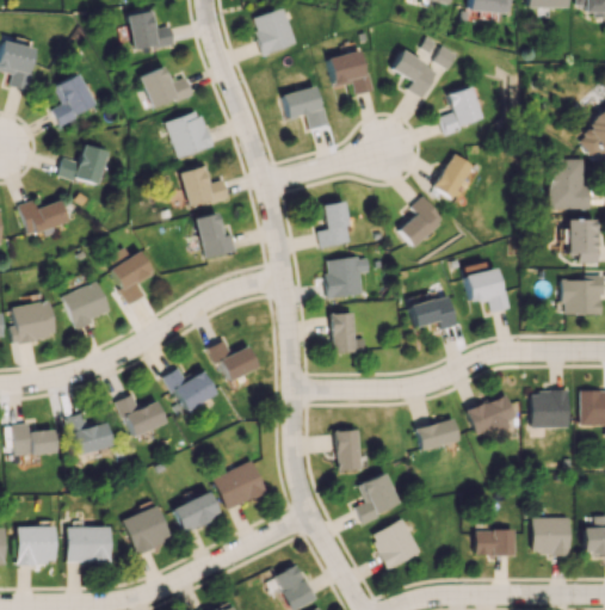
[(511,0),(470,0),(470,12),(512,13),(511,0)]
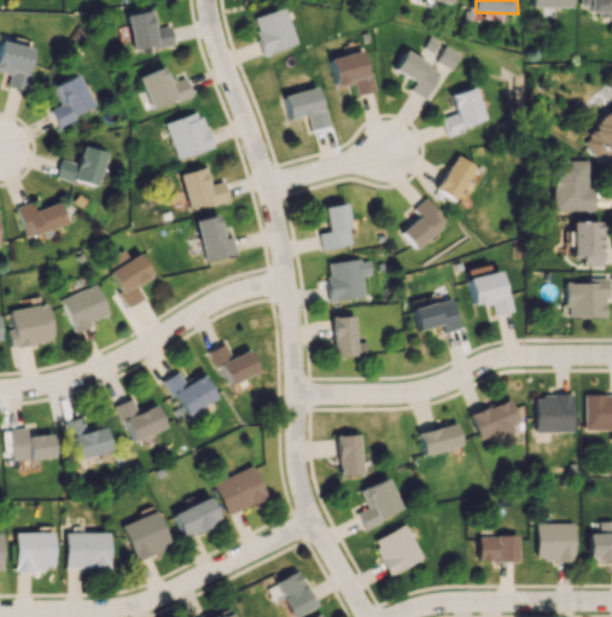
[(611,0),(583,0),(584,6),(593,6),(593,16),(611,16),(611,0)]
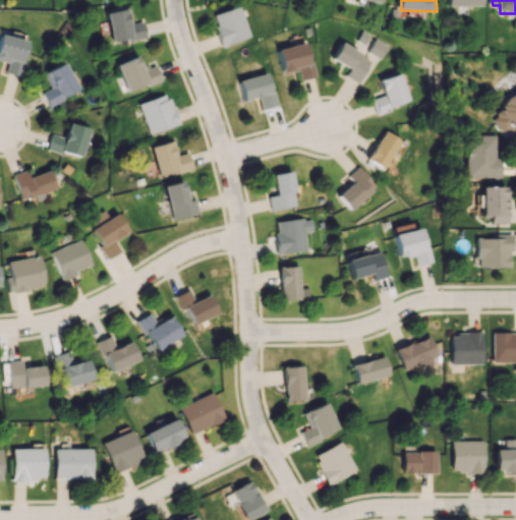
[(215,15),(225,47),(254,38),(244,6),(215,15)]
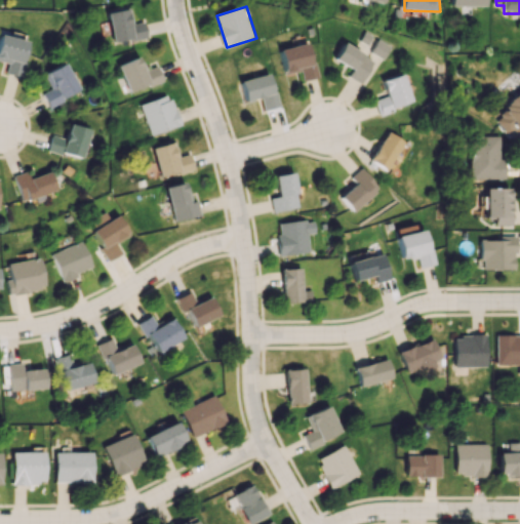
[(136,25),(133,9),(111,13),(116,44),(150,38),(148,23),(136,25)]
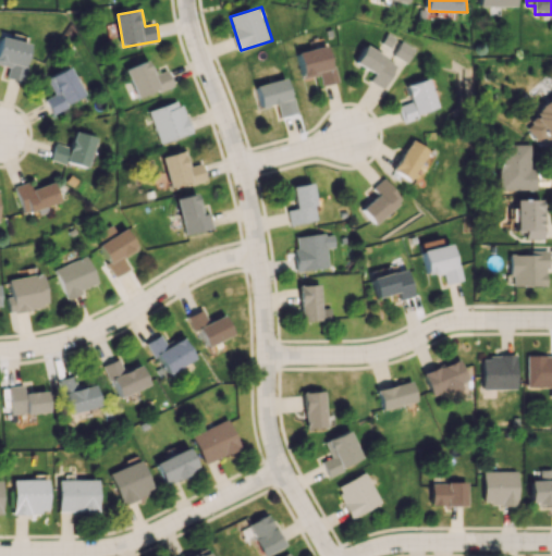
[(32,45),(2,37),(0,46),(0,64),(12,68),(9,78),(25,83),(31,68),(26,66),(32,45)]
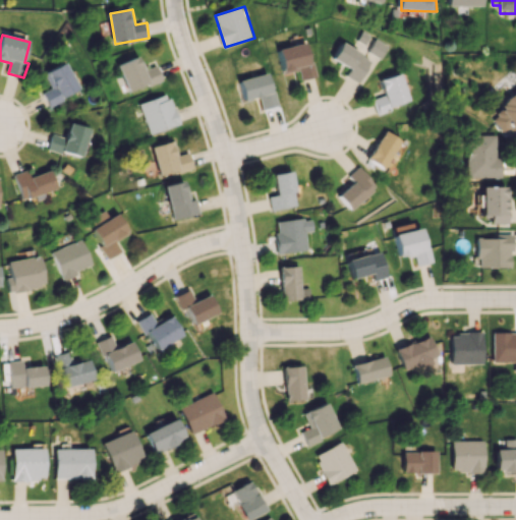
[(392,46),(379,39),(371,53),(385,59),(392,46)]
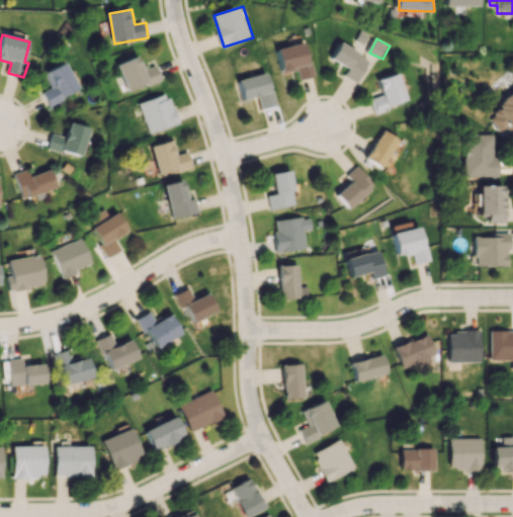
[(278,49),(284,74),(300,71),(302,80),(315,77),(308,42),(278,49)]
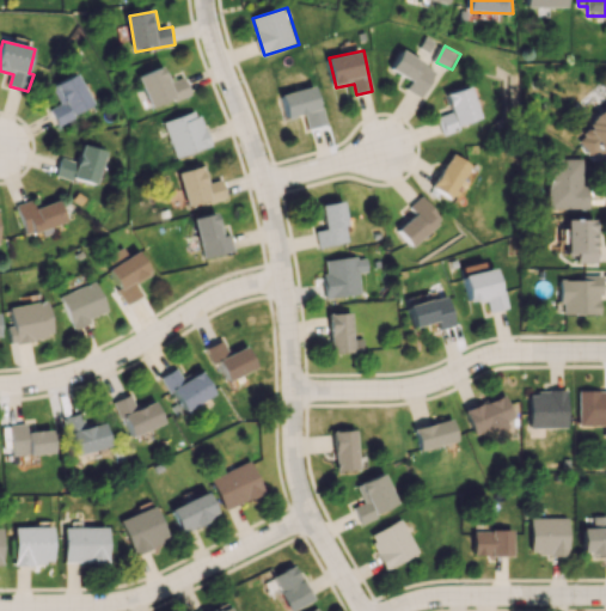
[(409,91),(424,99),(440,71),(403,52),(393,71),(414,81),(409,91)]
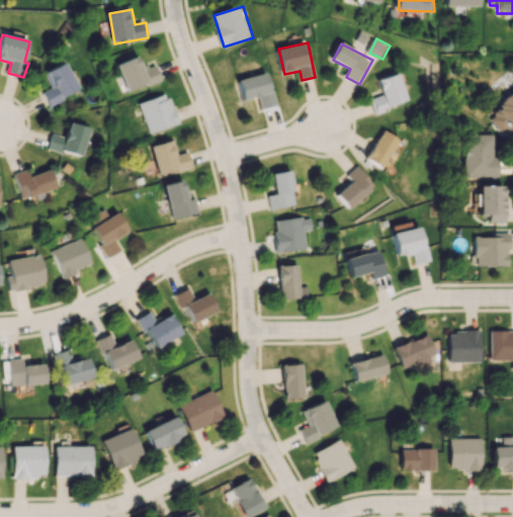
[(119,65),(131,92),(151,84),(152,86),(165,81),(158,66),(146,71),(140,57),(119,65)]
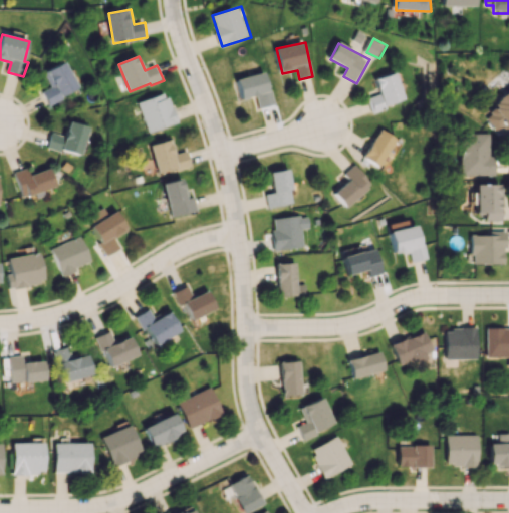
[(50,105),(80,89),(65,62),(44,73),(52,87),(43,92),(50,105)]
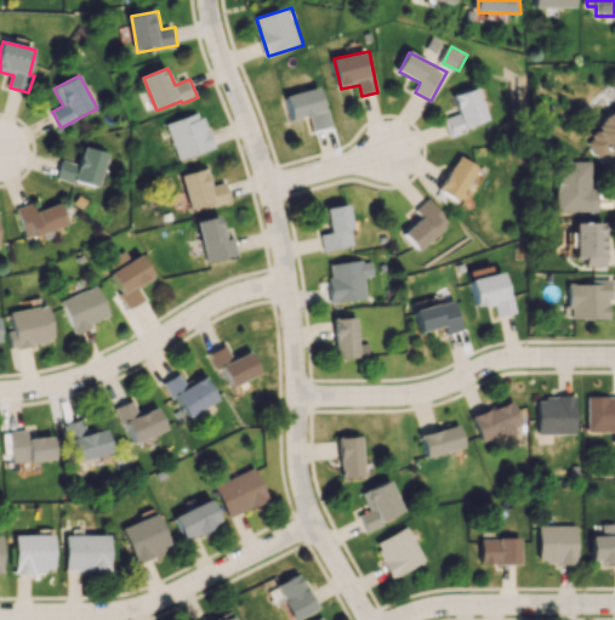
[(456,96),(462,114),(448,119),(454,135),(494,121),(482,87),(456,96)]
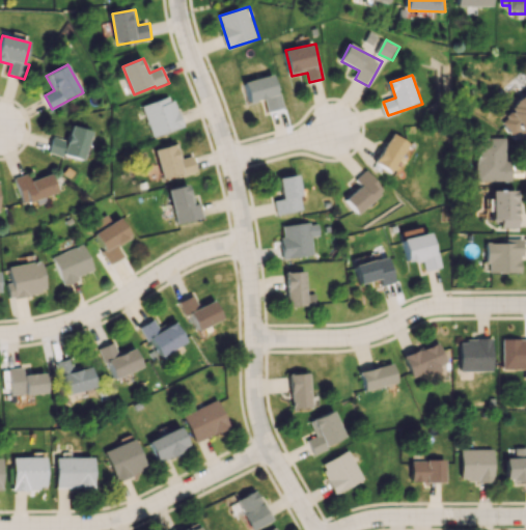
[(246,81),(250,102),(268,100),(270,111),(283,109),(278,76),(246,81)]
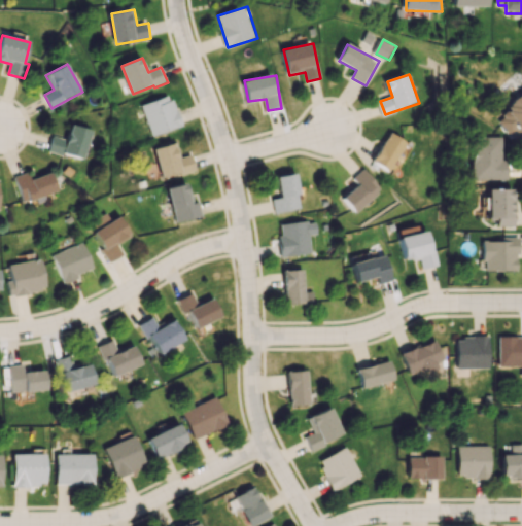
[(155,137),(184,126),(172,95),(143,106),(155,137)]
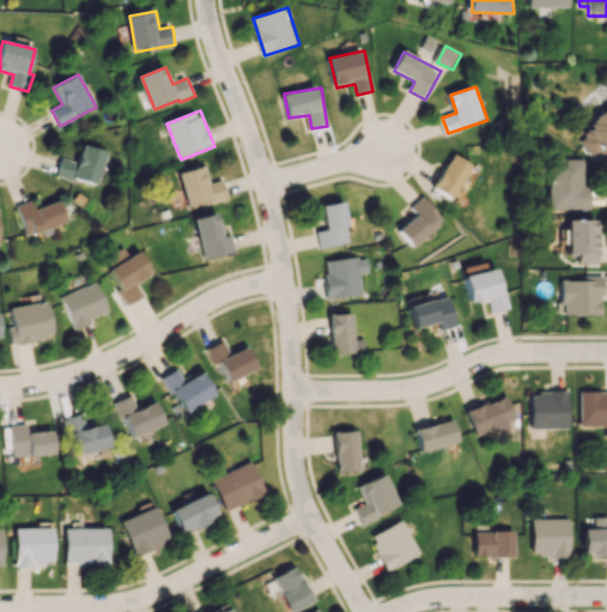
[(605,162),(606,161),(606,113),(582,137),(605,162)]
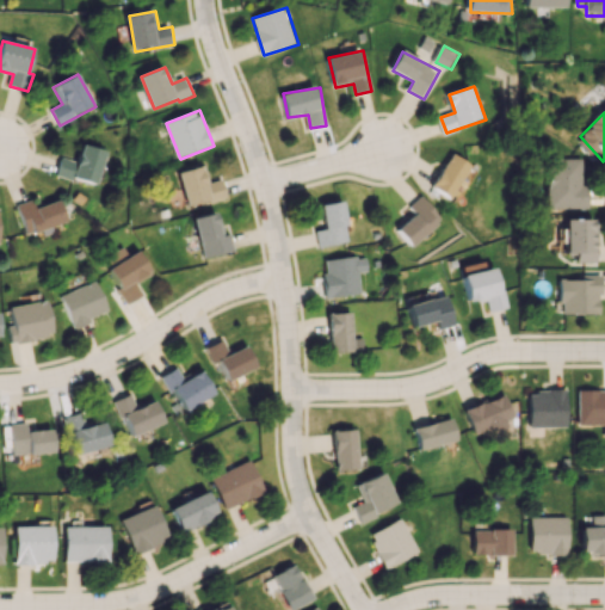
[(107,151),(85,145),(80,162),(63,158),(59,176),(98,186),(107,151)]
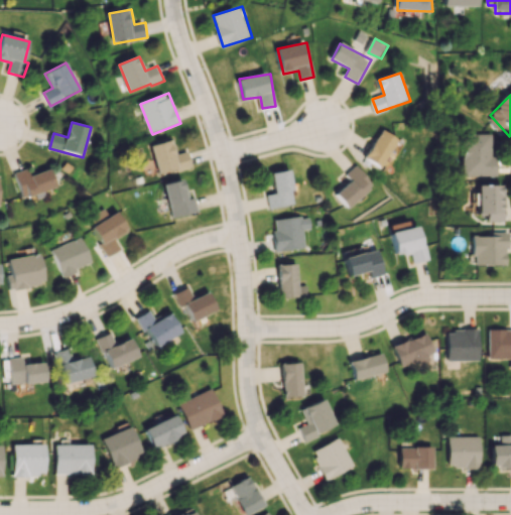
[(407,142),(383,130),(368,159),(384,167),(388,158),(396,162),(407,142)]
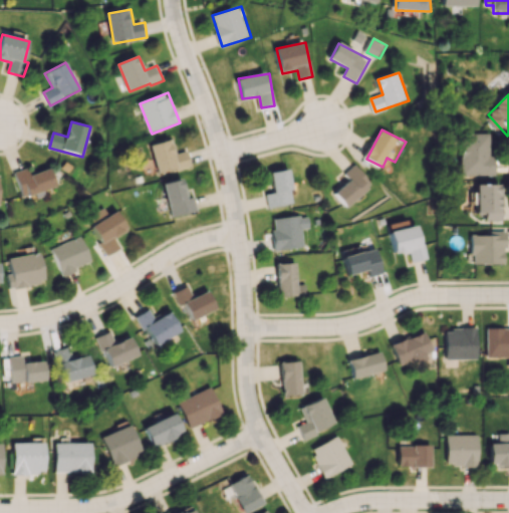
[(463,176),(497,176),(497,158),(492,158),(492,134),(463,135),(463,176)]
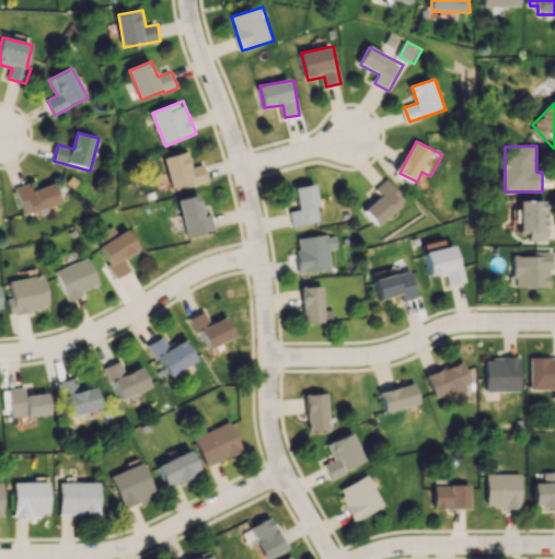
[(206,165),(195,167),(191,151),(165,158),(174,190),(210,181),(206,165)]
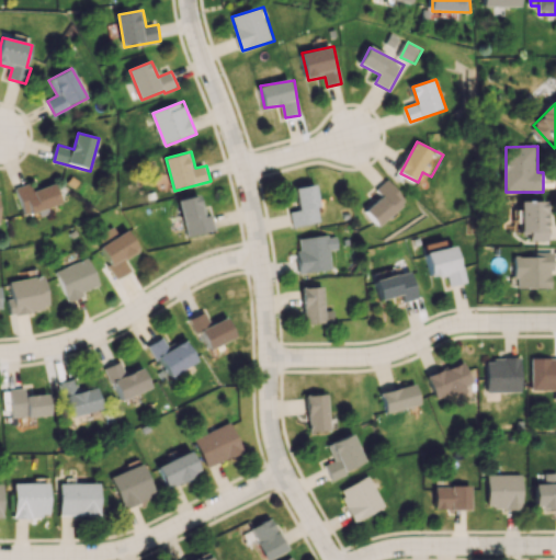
[(381,227),(410,203),(390,180),(378,191),(384,197),(367,212),(381,227)]
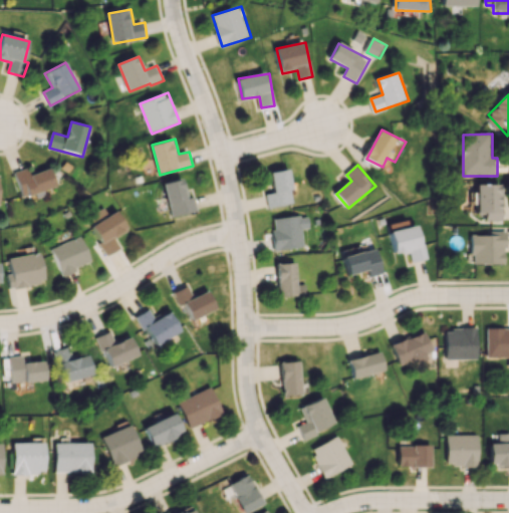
[(30,176),(28,169),(16,173),(24,198),(57,188),(51,169),(30,176)]
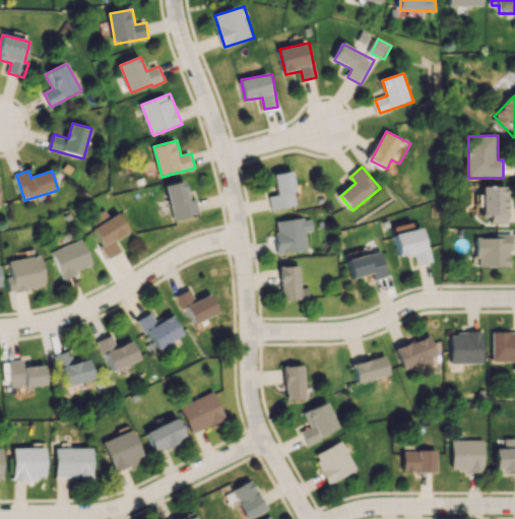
[(274,211),(301,205),(294,171),(274,175),(278,195),(271,196),(274,211)]
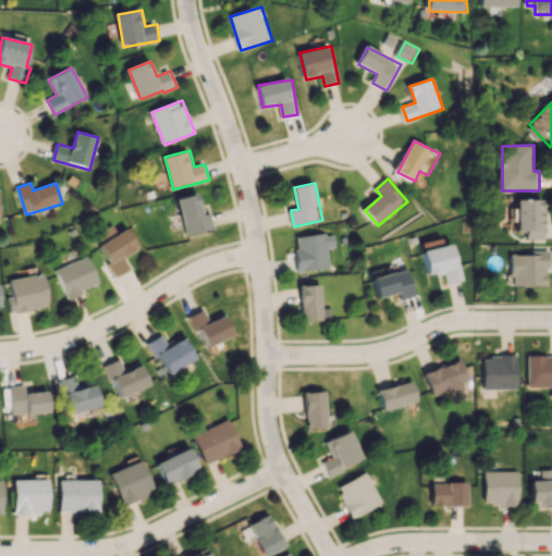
[(186,234),(216,231),(213,213),(205,214),(203,195),(181,198),(186,234)]
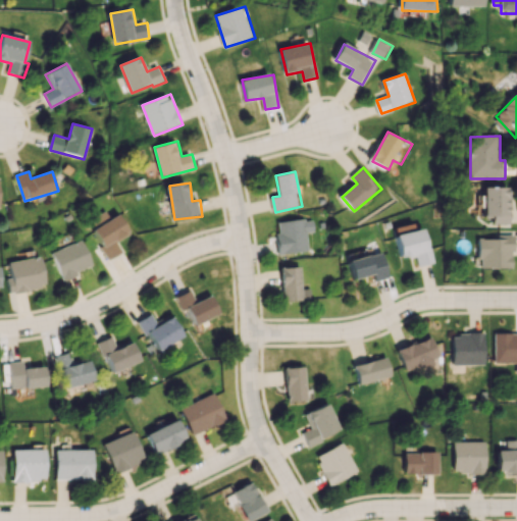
[(512,224),(511,188),(485,188),(485,217),(494,217),(495,224),(512,224)]
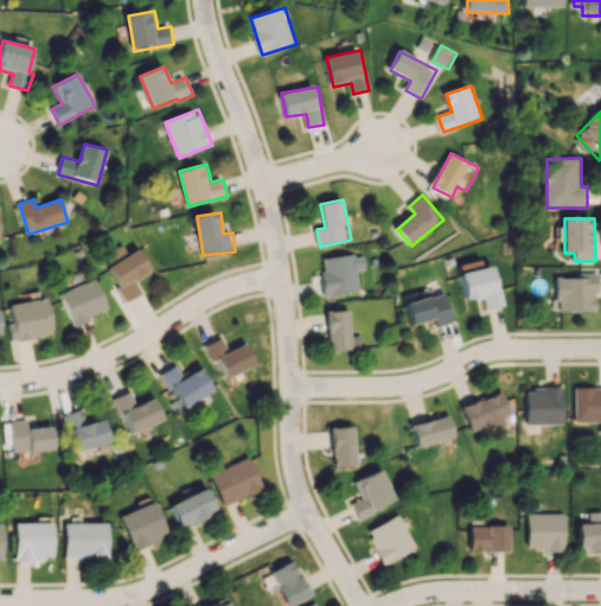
[(104,257),(129,303),(144,293),(138,282),(153,274),(140,249),(129,255),(125,247),(104,257)]
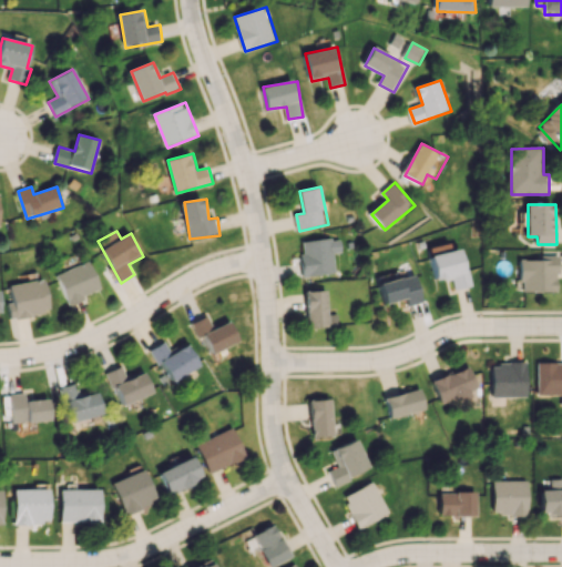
[(303,242),(306,277),(339,274),(337,254),(345,253),(344,238),(303,242)]
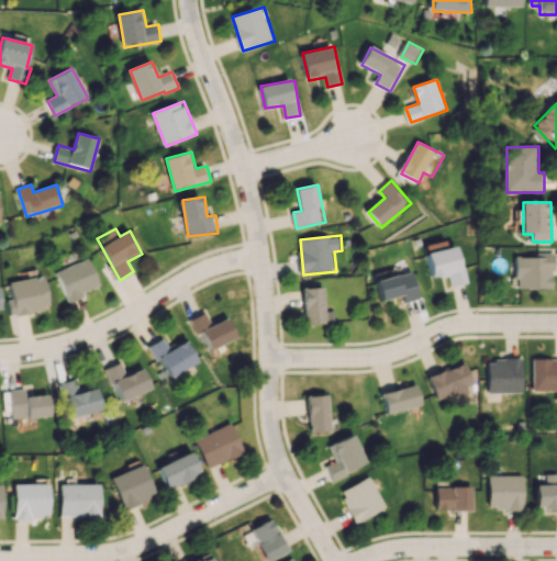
[(458,247),(449,248),(447,242),(426,246),(433,279),(449,276),(453,288),(470,284),(467,268),(463,269),(458,247)]
